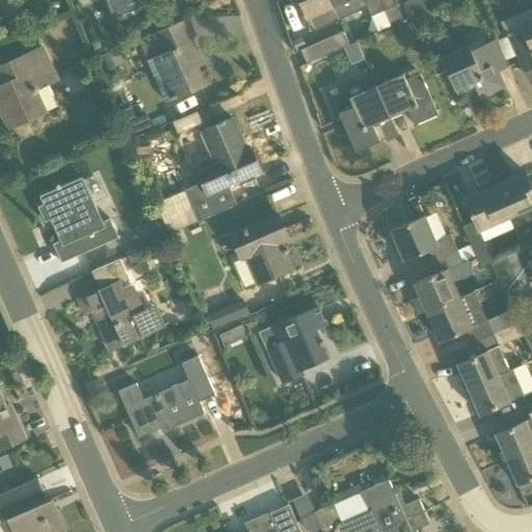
[(300,0),(308,18),(334,6),(330,0),(300,0)]
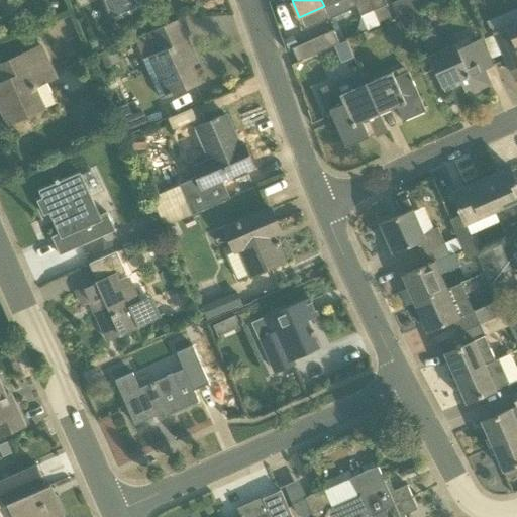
[(321,0),(324,6),(337,0),(354,0),(362,16),(368,30),(381,24),(379,22),(375,10),(376,10),(371,0),(321,0)]
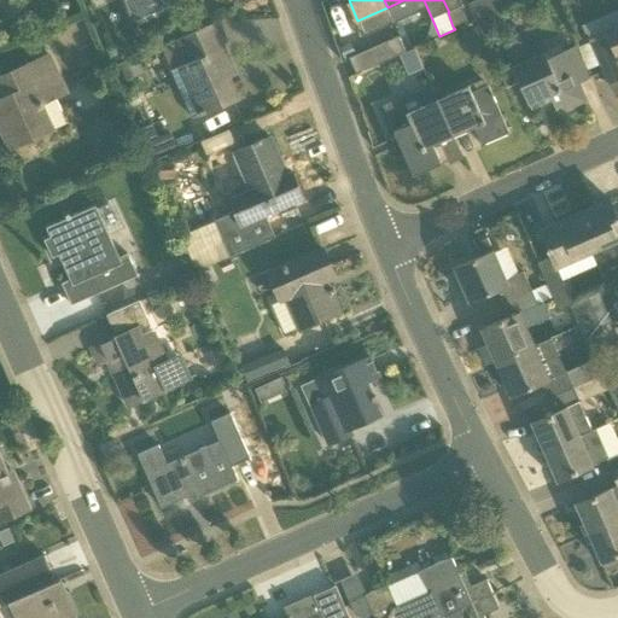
[(460,0),(443,0),(449,12),(462,6),(464,6),(460,0)]
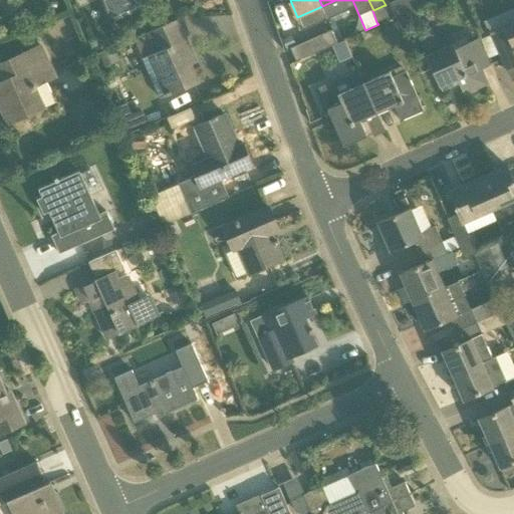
[(397,18),(402,30),(410,27),(405,15),(397,18)]
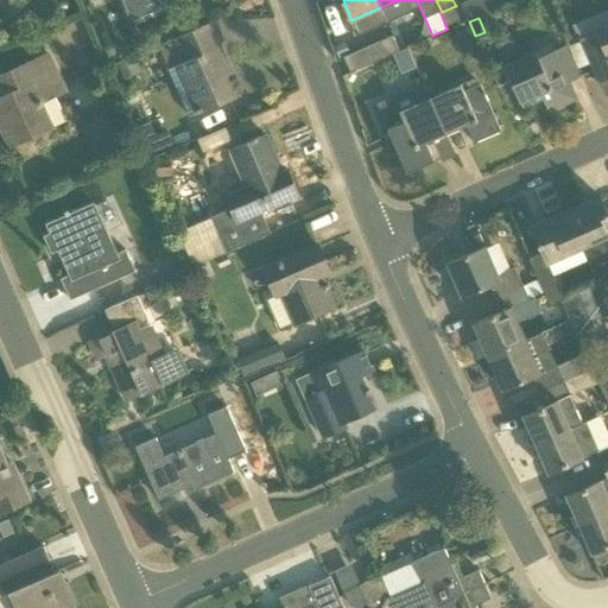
[(607,19),(594,26),(600,38),(584,45),(602,87),(607,83),(607,19)]
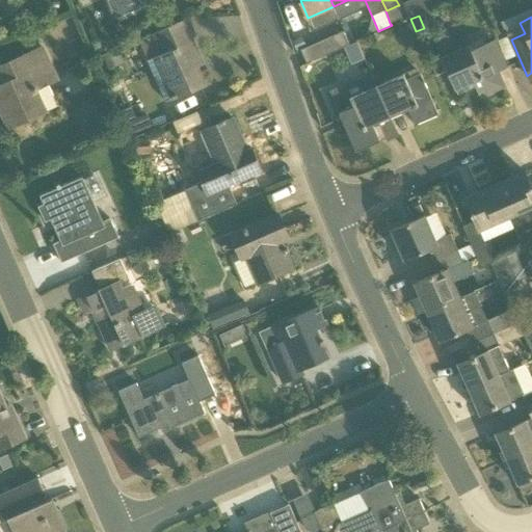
[(177,97),(206,84),(197,65),(204,62),(184,20),(154,33),(163,53),(159,55),(177,97)]
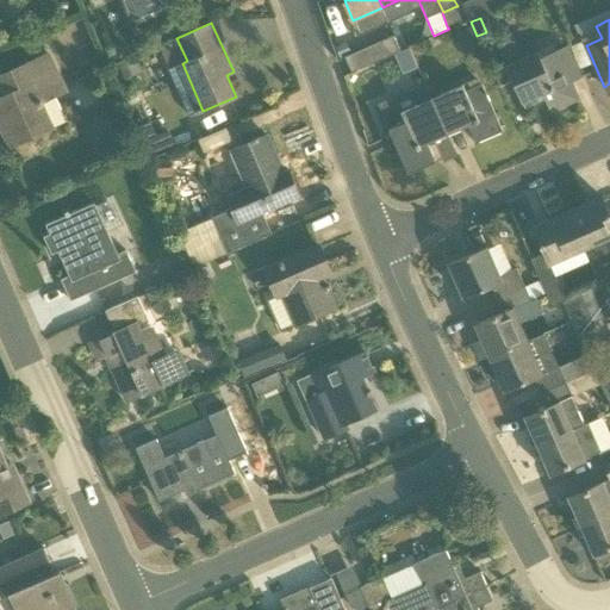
[(396,54),(402,51),(394,36),(367,48),(374,63),(377,62),(396,54)]
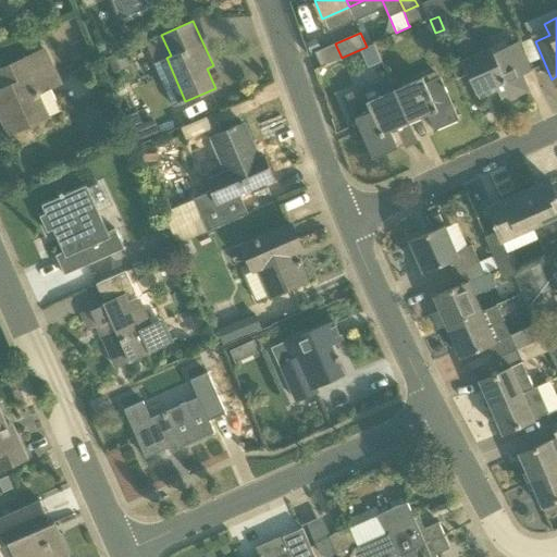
[(361,49),(369,66),(382,61),(374,44),(367,47),(361,49)]
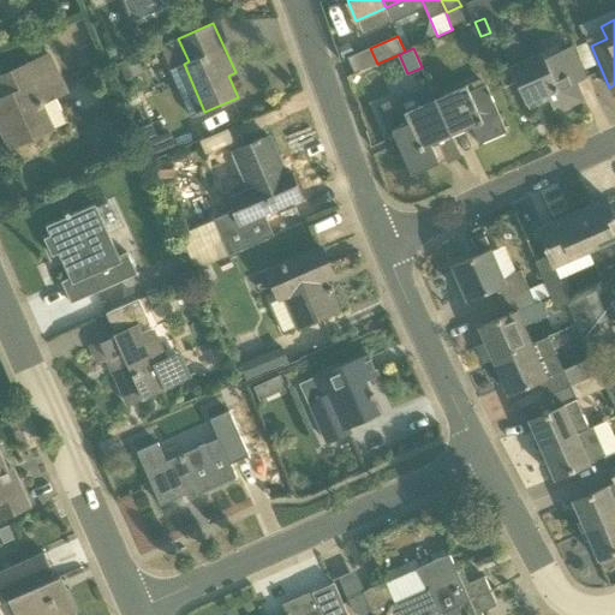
[(0,124),(11,148),(33,138),(55,127),(51,118),(63,112),(57,99),(69,93),(51,52),(5,73),(15,93),(0,99),(0,124)]
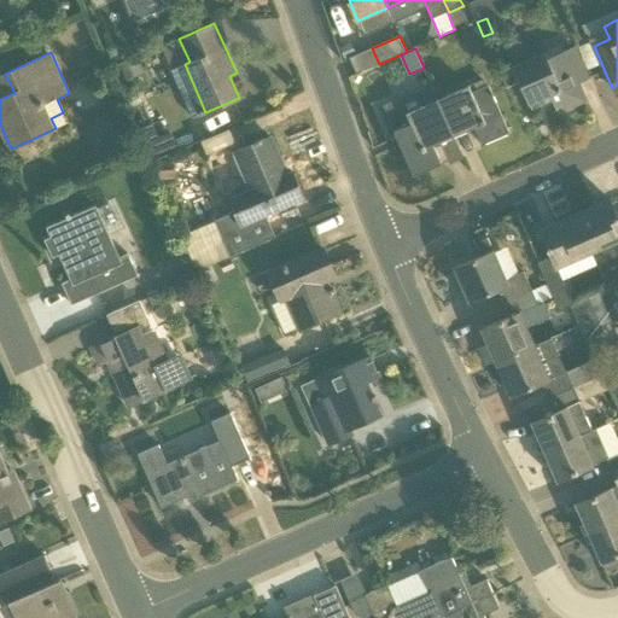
[(558,112),(586,100),(578,83),(590,77),(579,52),(549,65),(544,53),(513,66),(532,110),(534,109),(530,103),(551,94),(558,112)]
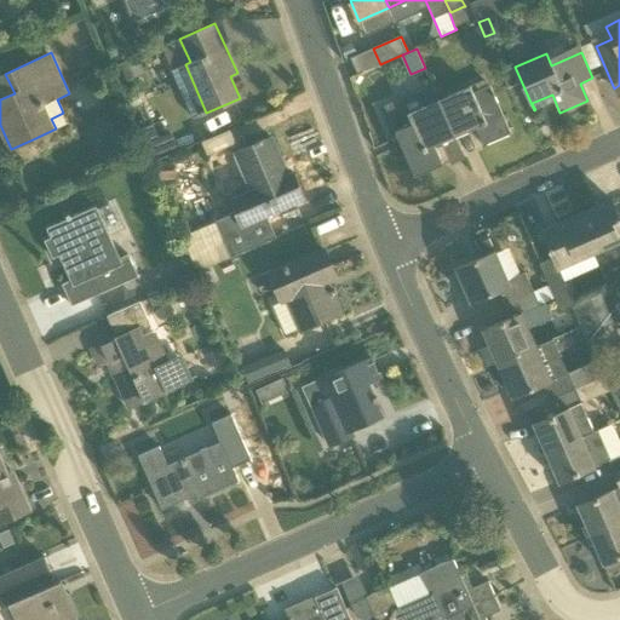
[(145,73),(138,57),(120,65),(127,81),(145,73)]
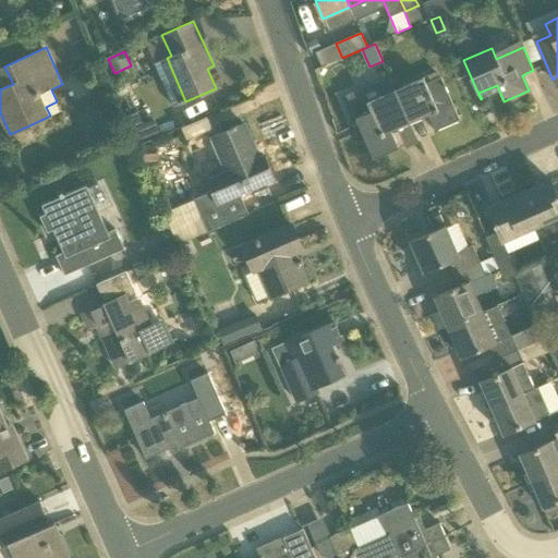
[(460,120),(443,81),(438,71),(423,77),(395,91),(410,123),(428,114),(436,131),(460,120)]
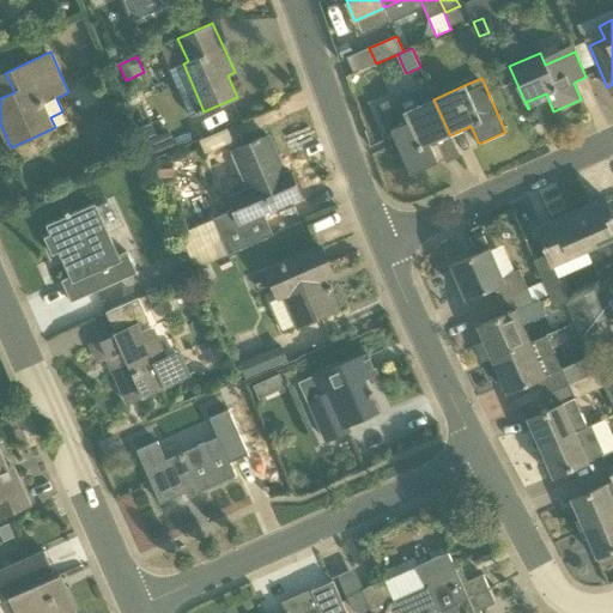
[(430,144),(450,135),(434,99),(404,113),(406,120),(389,127),(411,174),(438,162),(430,144)]
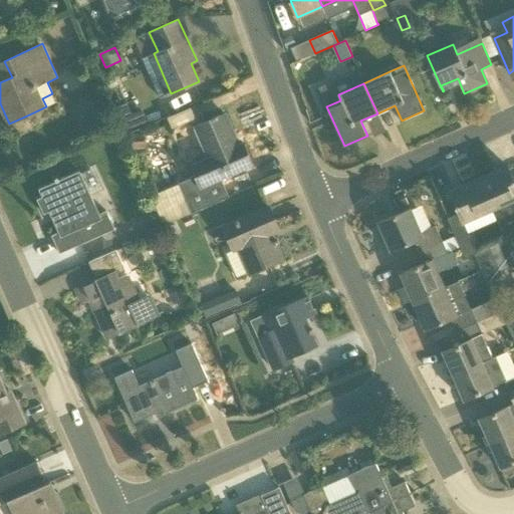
[(229,196),(221,178),(252,165),(243,145),(239,146),(225,114),(218,117),(217,115),(212,118),(213,120),(196,127),(204,146),(185,154),(190,166),(191,165),(197,176),(151,197),(164,225),(192,213),(229,196)]
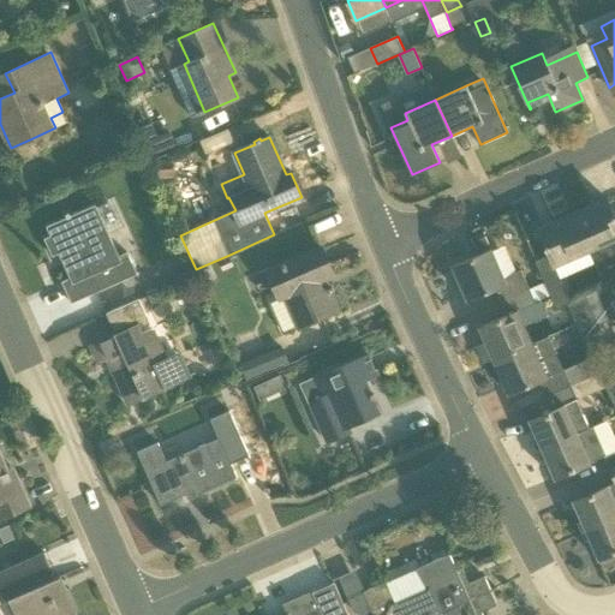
[(549,255),(536,261),(549,292),(556,309),(571,303),(563,286),(555,267),(614,239),(614,218),(607,198),(538,230),(549,255)]
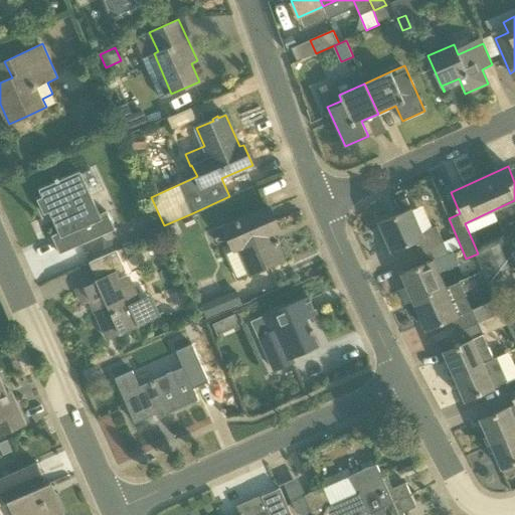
[(80,171),(59,181),(57,178),(55,180),(56,182),(39,190),(59,232),(51,236),(60,254),(116,230),(108,211),(100,214),(80,171)]
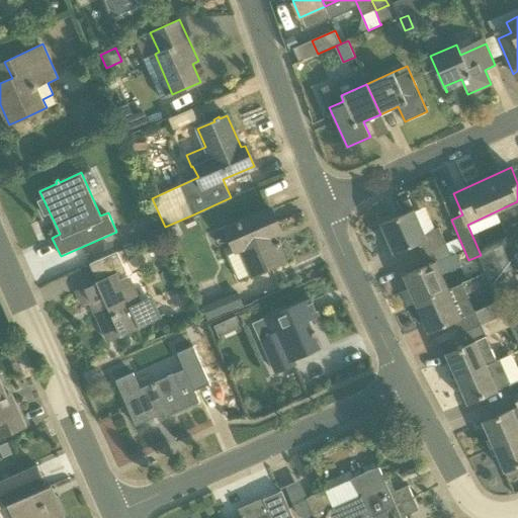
[(240,279),(251,274),(252,276),(285,261),(279,247),(281,246),(279,242),(277,243),(274,235),(281,232),(271,208),(225,229),(236,252),(229,255),(240,279)]
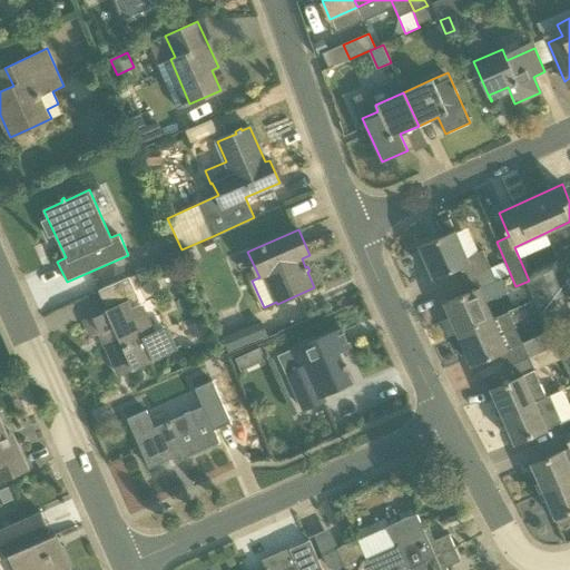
[(464,279),(491,267),(483,251),(467,258),(454,232),(421,246),(434,278),(459,267),(464,279)]
